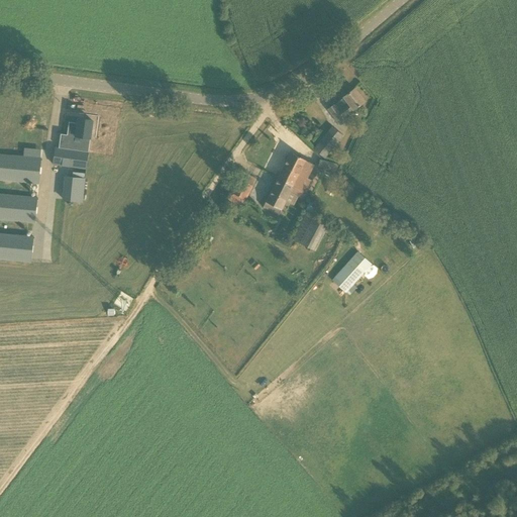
[(344,117),(366,101),(354,89),(343,97),(344,98),(334,105),(328,110),(339,126),(346,121),(344,117)]
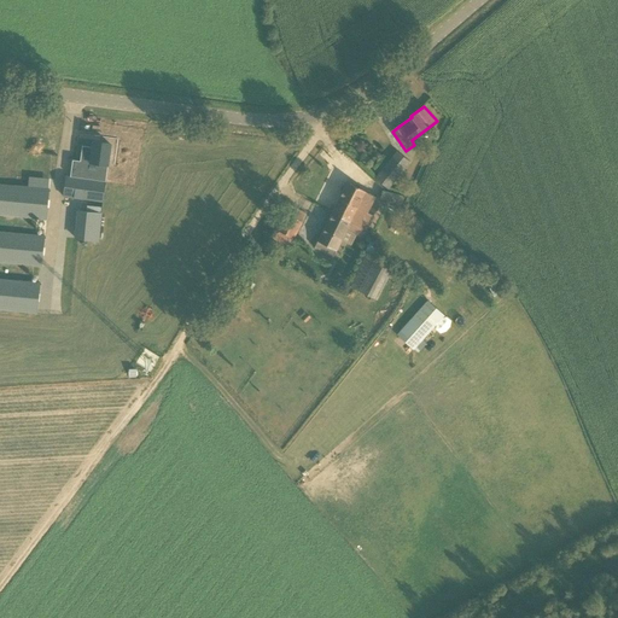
[(105,182),(111,145),(93,143),(93,147),(82,146),(81,162),(82,162),(82,170),(81,170),(80,179),(105,182)]
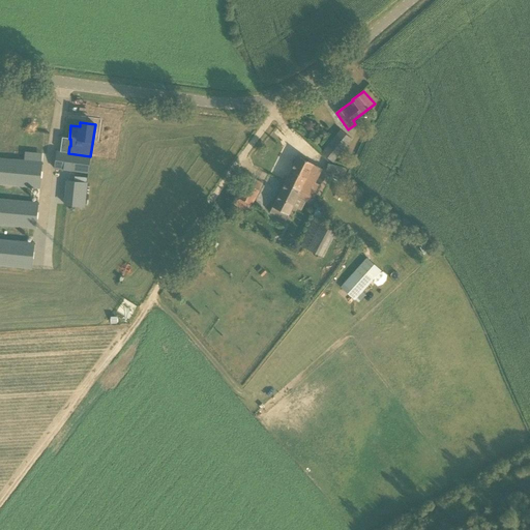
[(333,163),(352,139),(341,129),(322,153),(333,163)]
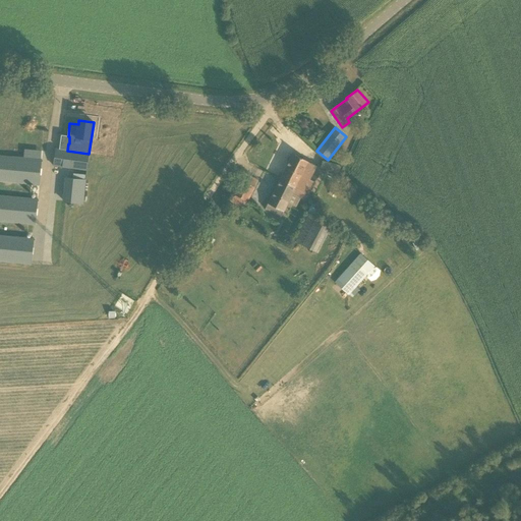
[(87,170),(89,154),(67,151),(56,149),(53,166),(87,170)]
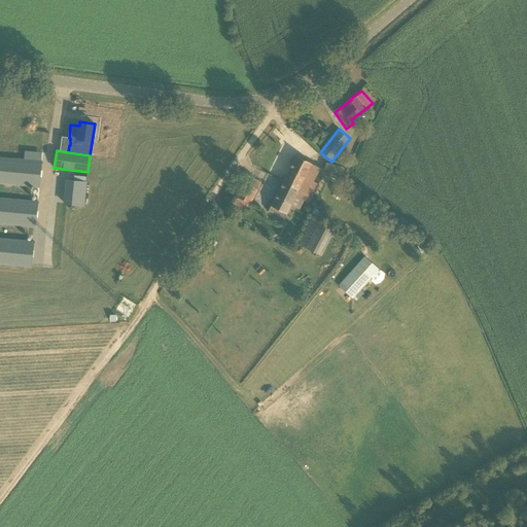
[(312,164),(296,155),(283,181),(300,189),(312,197),(318,184),(313,181),(320,169),(312,165),(312,164)]
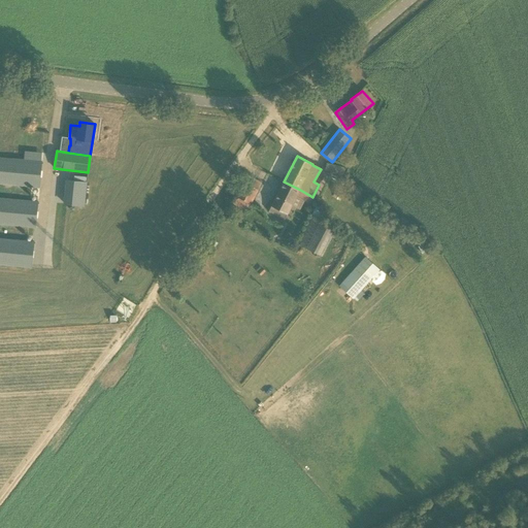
[(0,183),(40,188),(42,162),(0,158),(0,183)]
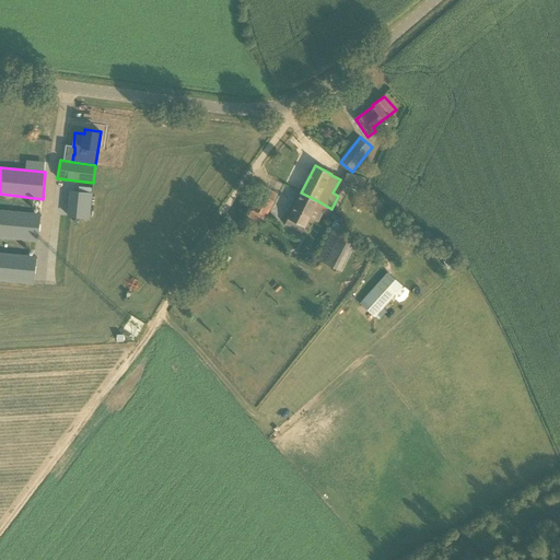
[(364,177),(347,173),(345,181),(363,185),(364,177)]
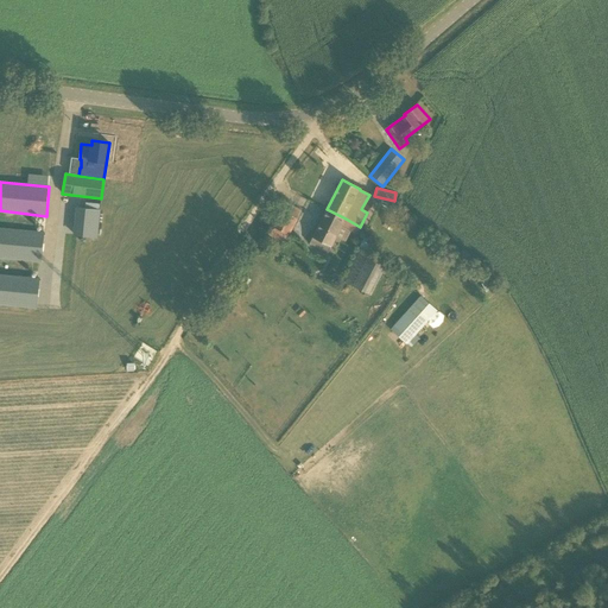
[(283,244),(299,209),(285,202),(268,236),(283,244)]
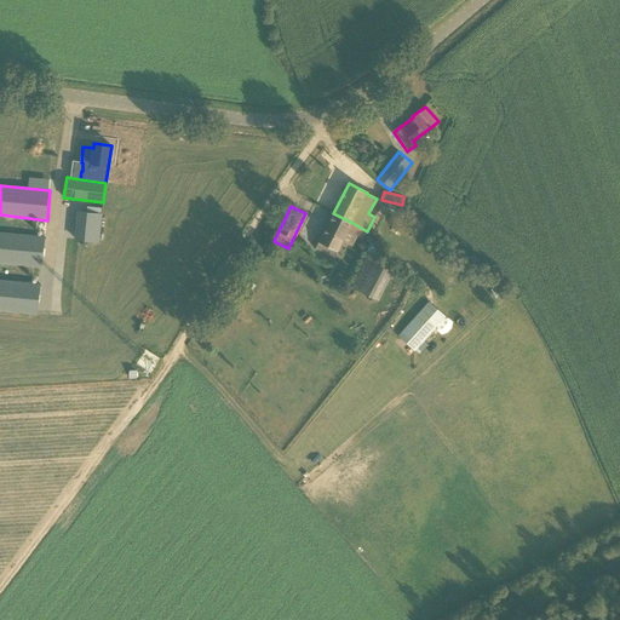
[(76,212),(74,242),(99,245),(102,214),(76,212)]
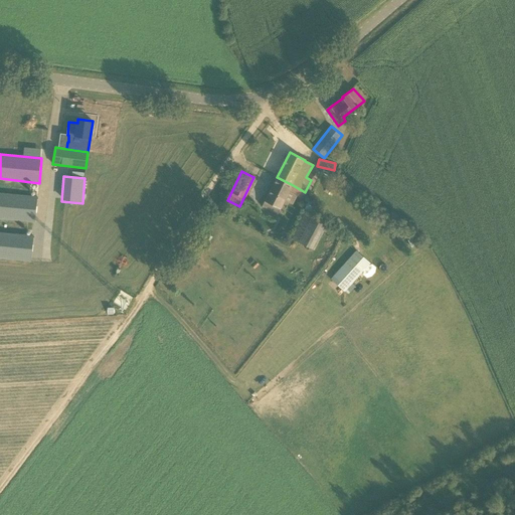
[(282,209),(290,192),(293,185),(277,177),(265,201),(282,209)]
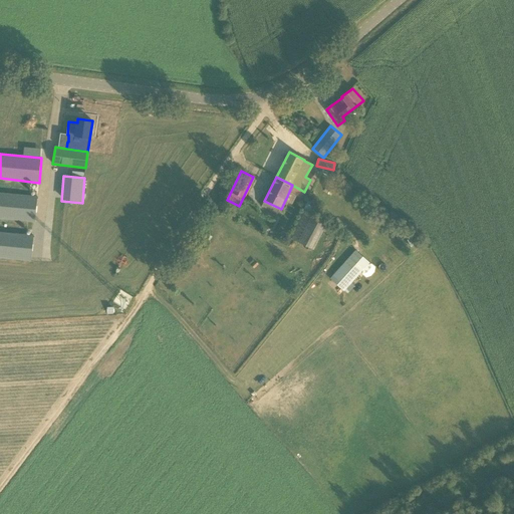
[(304,192),(292,185),(289,192),(297,196),(301,198),(304,192)]
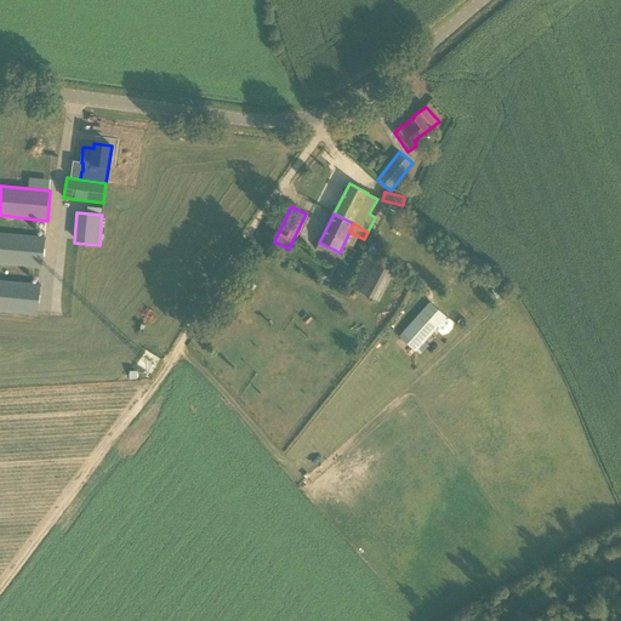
[(0,263),(43,268),(45,238),(0,233),(0,263)]
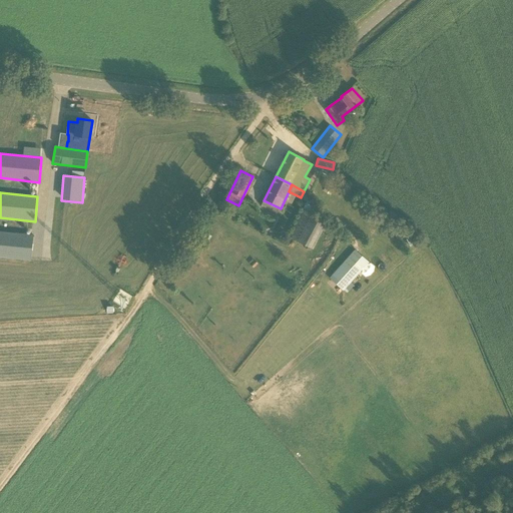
[(314,249),(326,222),(305,211),(293,239),(314,249)]
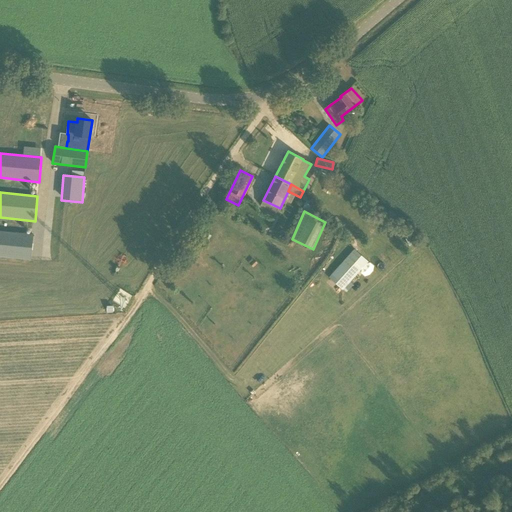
[(0,256),(31,260),(33,235),(0,231),(0,256)]
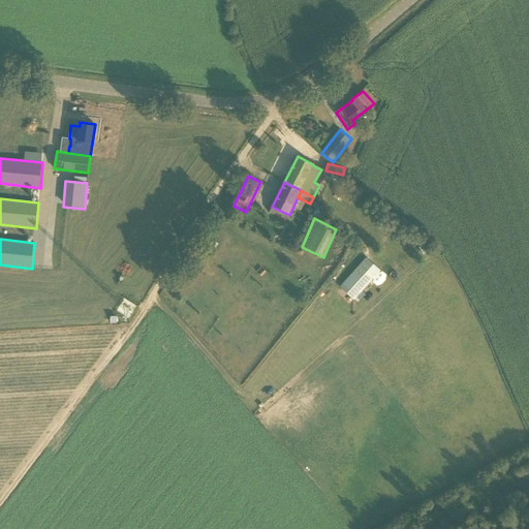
[(354,299),(382,270),(369,256),(341,285),(354,299)]
